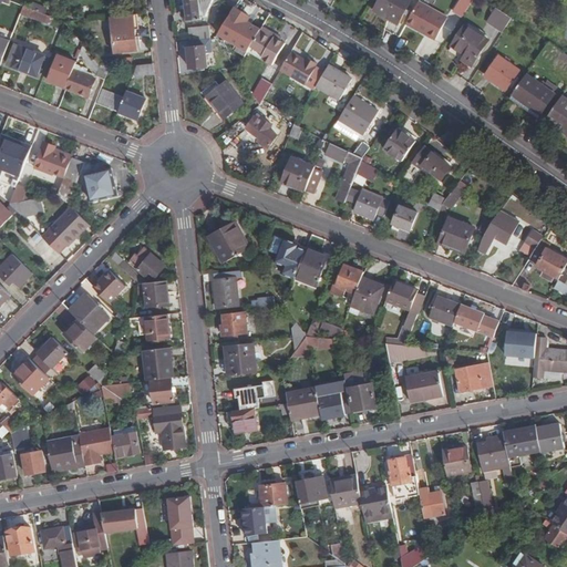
[(51,2),(45,0),(39,0),(37,7),(48,11),(51,2)]
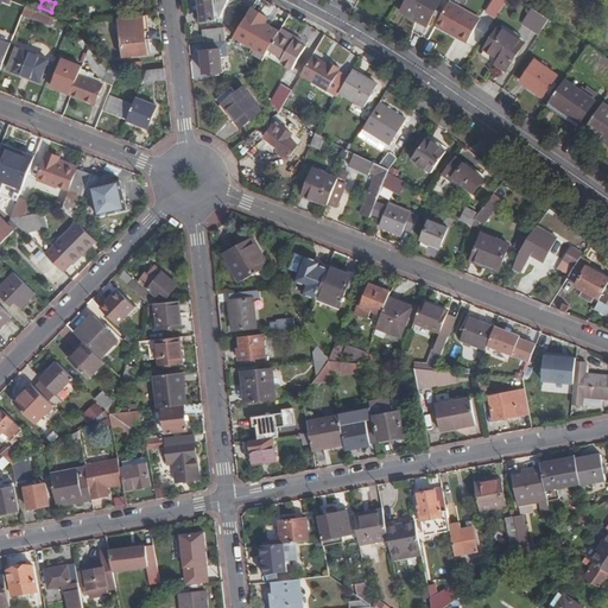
[(197,0),(201,23),(216,21),(216,18),(221,18),(227,0),(197,0)]
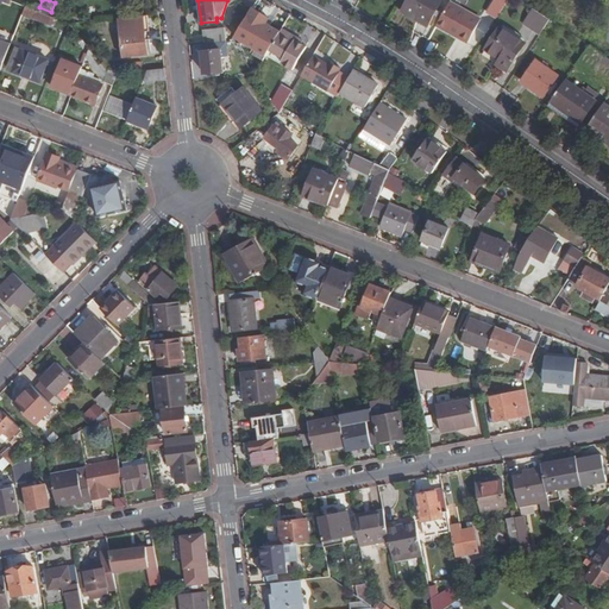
[(441,0),(408,0),(402,12),(427,26),(441,0)]
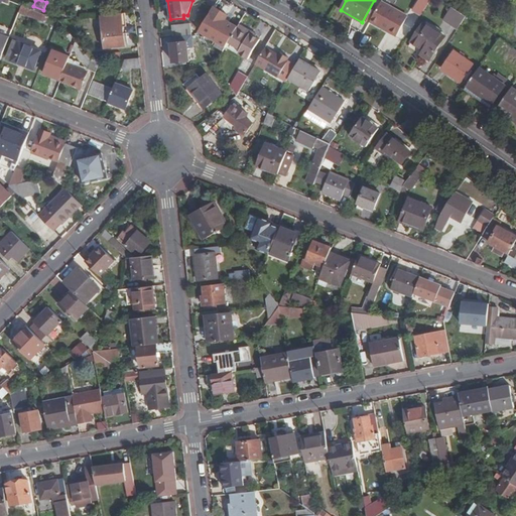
[(430,0),(421,0),(417,6),(424,10),(430,0)]
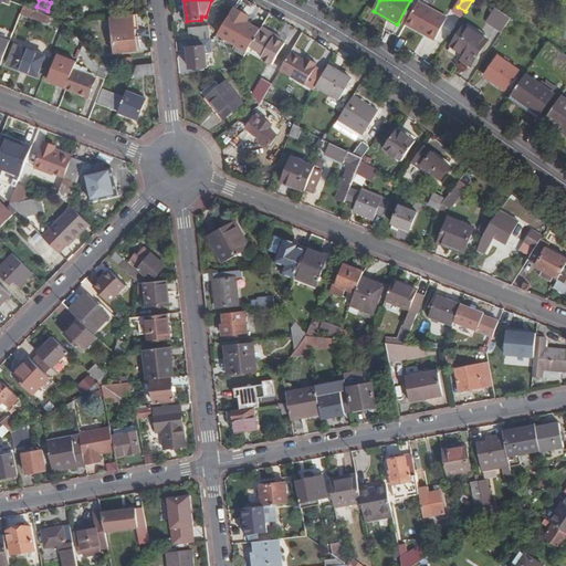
[(446,20),(417,3),(405,25),(411,30),(412,29),(426,35),(425,38),(432,42),(446,20)]
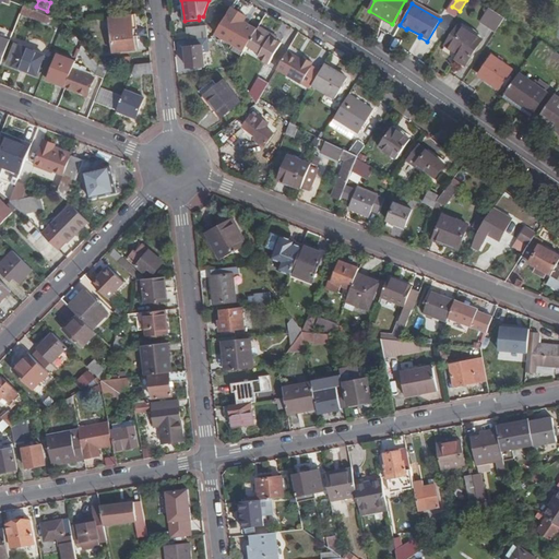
[(39,25),(43,14),(23,7),(19,18),(39,25)]
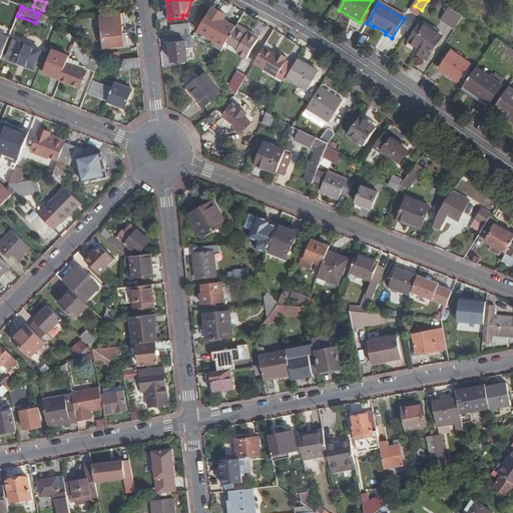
[(197,30),(224,47),(227,42),(233,32),(236,28),(223,20),(226,16),(212,7),(197,30)]
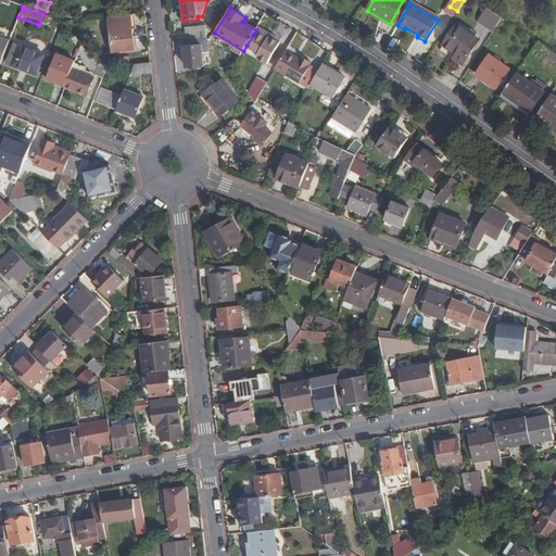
[(495,30),(502,14),(485,8),(479,24),(495,30)]
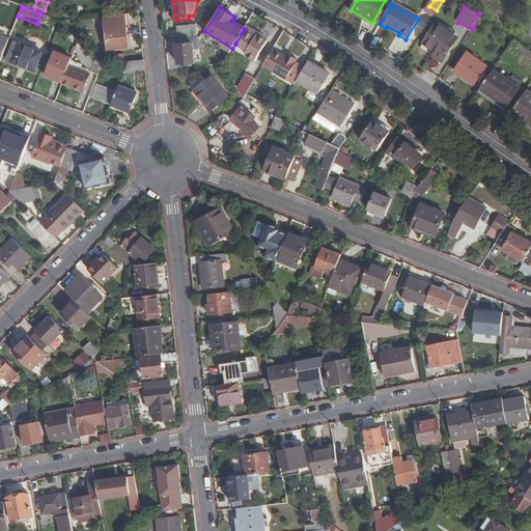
[(124,19),(124,15),(104,17),(108,49),(128,47),(124,19)]
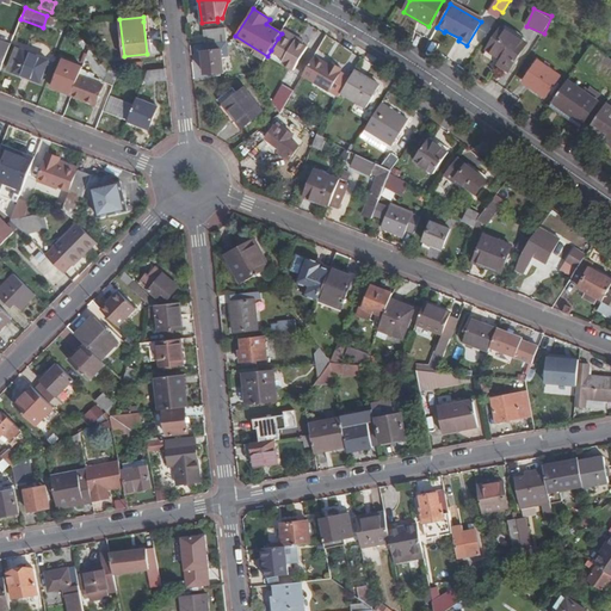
[(529,39),(504,22),(489,45),(504,54),(500,59),(511,66),(529,39)]
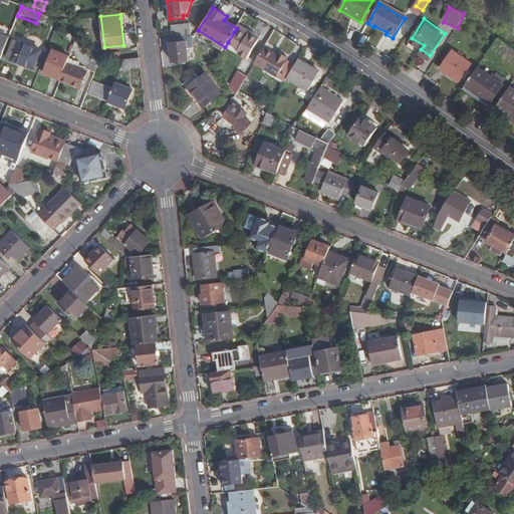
[(192,35),(192,23),(172,23),(172,35),(192,35)]
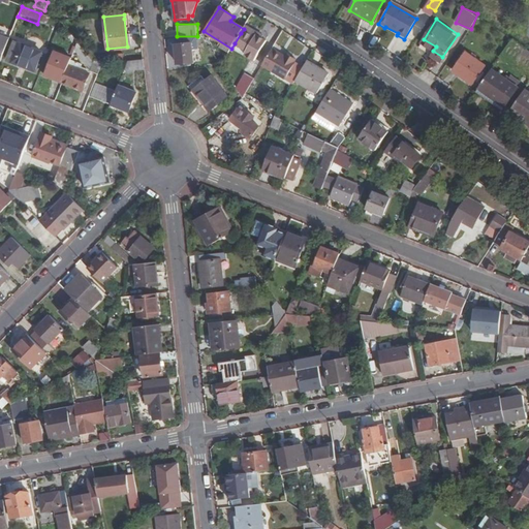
[(262,37),(245,27),(244,29),(241,33),(253,40),(256,36),(261,39),(262,37)]
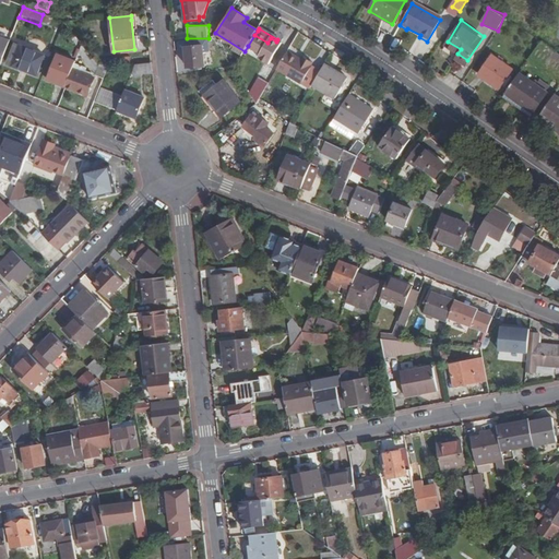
[(72,38),(81,50),(83,46),(75,35),(72,38)]
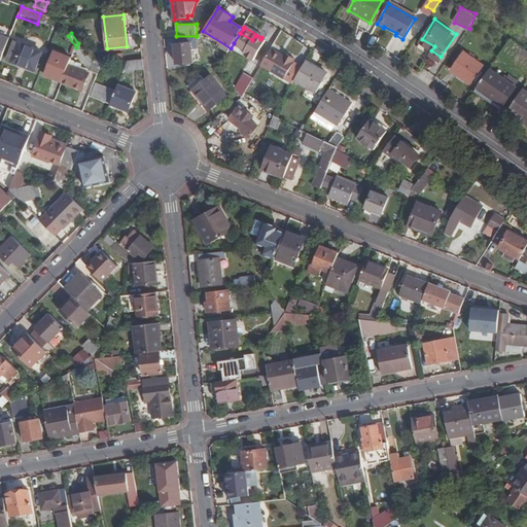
[(252,40),(240,33),(234,43),(246,50),(243,56),(253,62),(265,43),(260,39),(255,36),(252,40)]
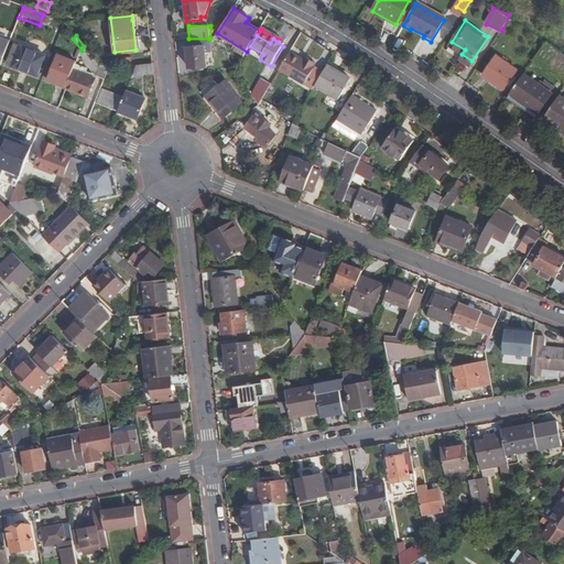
[(0,65),(0,66),(6,54),(9,43),(0,40),(0,65)]
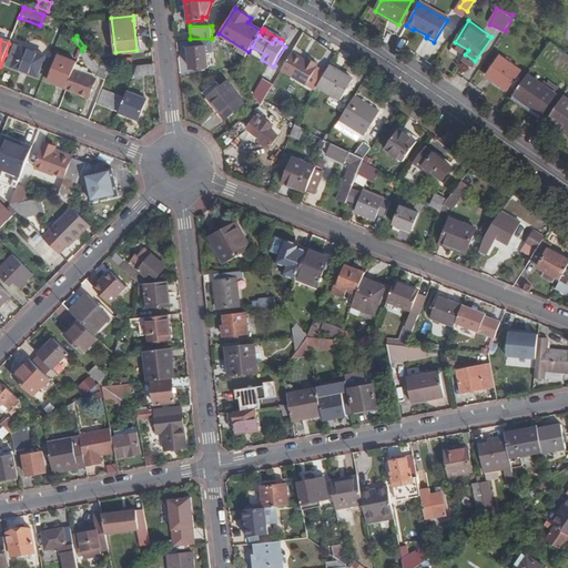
[(105,79),(110,68),(101,64),(101,67),(84,47),(82,51),(81,53),(98,74),(97,77),(105,79)]
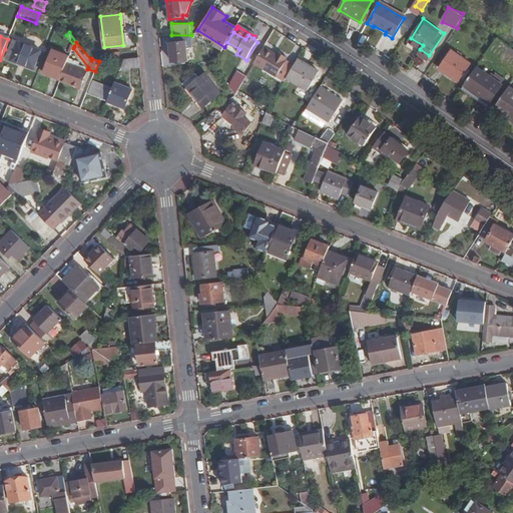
[(40,50),(19,43),(12,60),(33,68),(40,50)]
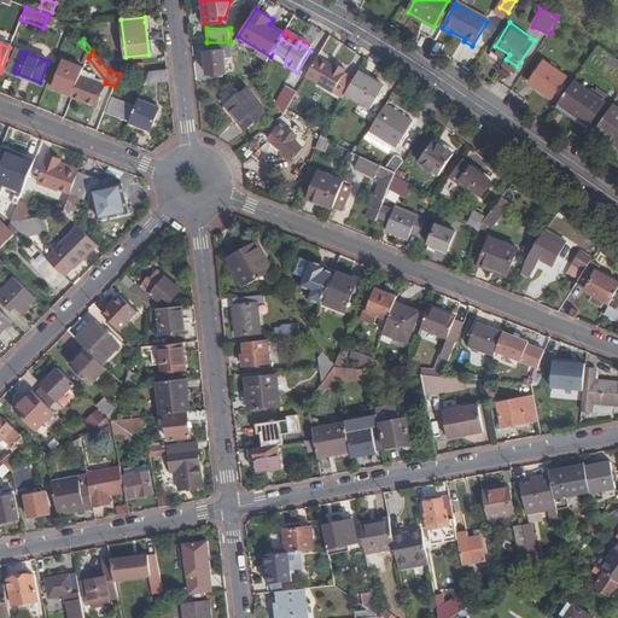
[(225,73),(222,52),(204,53),(207,75),(225,73)]
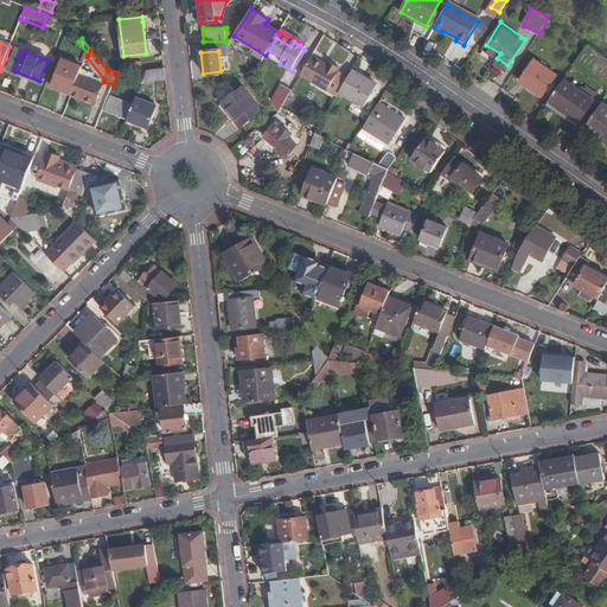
[(327,63),(313,55),(301,72),(328,89),(339,71),(338,70),(340,66),(330,59),(327,63)]
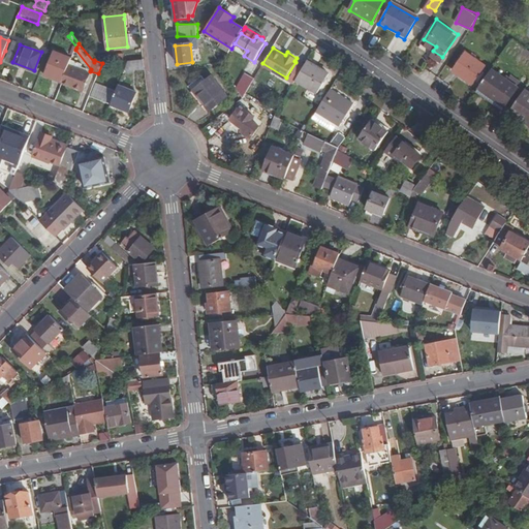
[(485,66),(464,52),(450,69),(471,84),(485,66)]
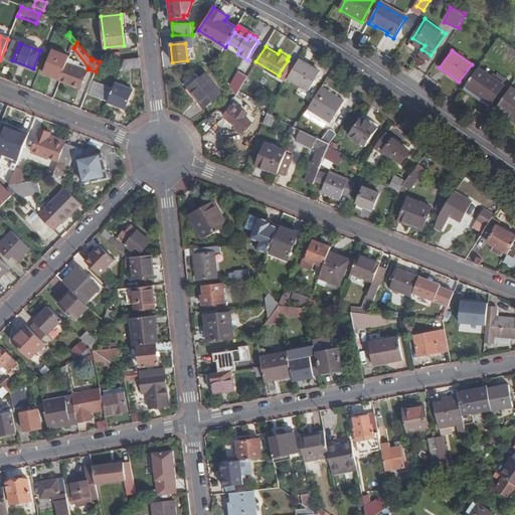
[(44,74),(61,80),(67,64),(70,58),(53,51),(44,74)]
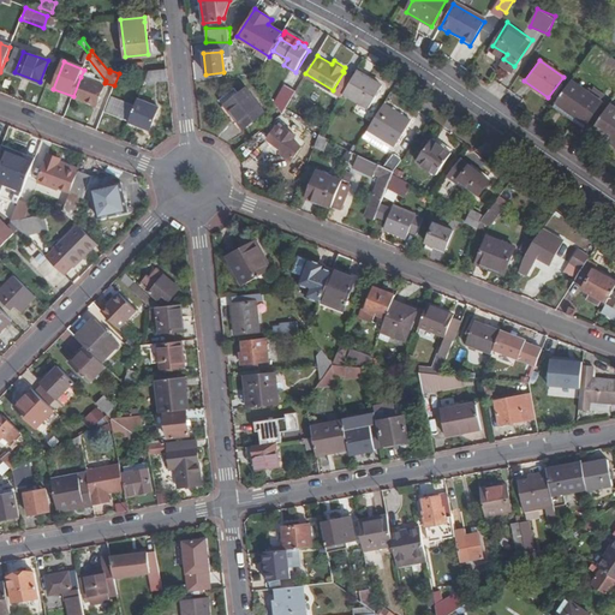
[(144,82),(167,82),(166,70),(148,71),(144,82)]
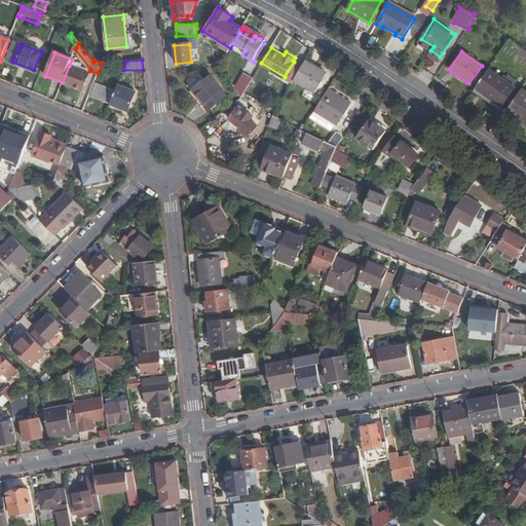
[(328,75),(306,62),(294,80),(315,94),(328,75)]
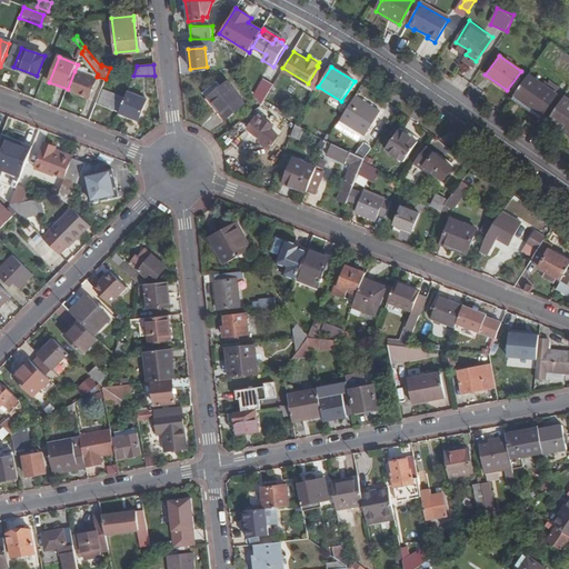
[(80,75),(75,71),(68,89),(67,90),(89,98),(97,80),(92,79),(93,75),(88,72),(89,70),(82,68),(80,75)]
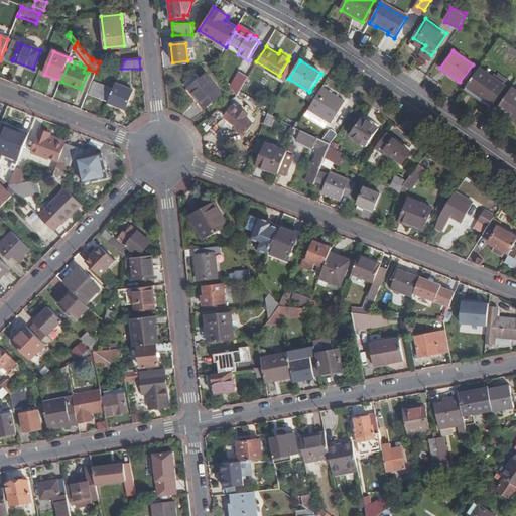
[(504,86),(479,68),(466,87),(491,104),(504,86)]
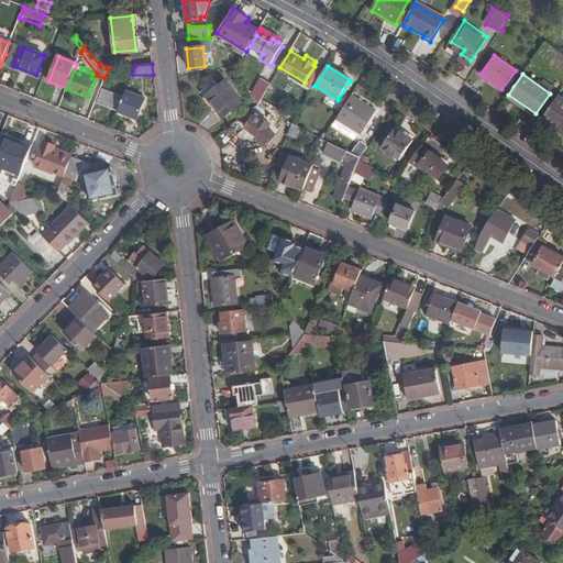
[(242,103),(224,81),(206,95),(223,118),(242,103)]
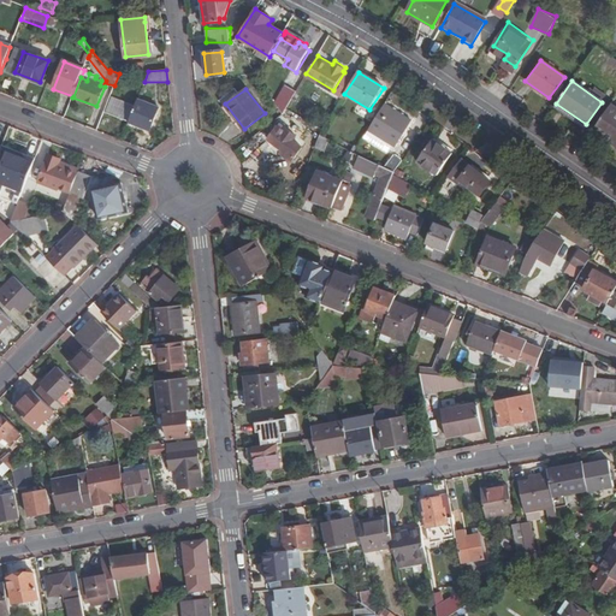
[(285,89),(276,105),(282,112),(285,106),(294,94),(285,89)]
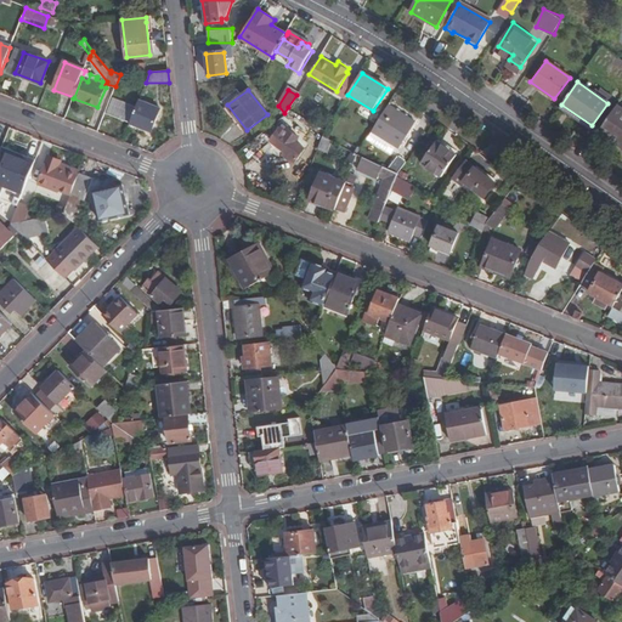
[(134,106),(112,99),(105,114),(128,123),(134,106)]
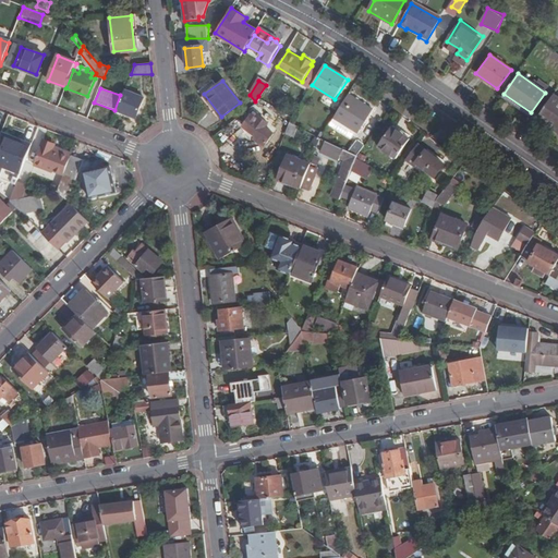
[(144,99),(124,92),(117,111),(136,119),(144,99)]
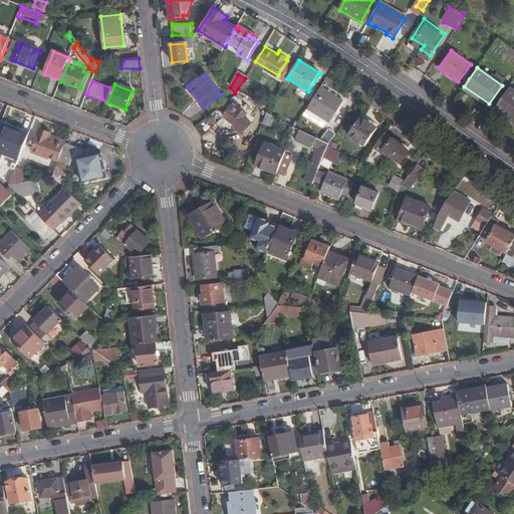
[(251,86),(248,91),(258,98),(261,93),(251,86)]
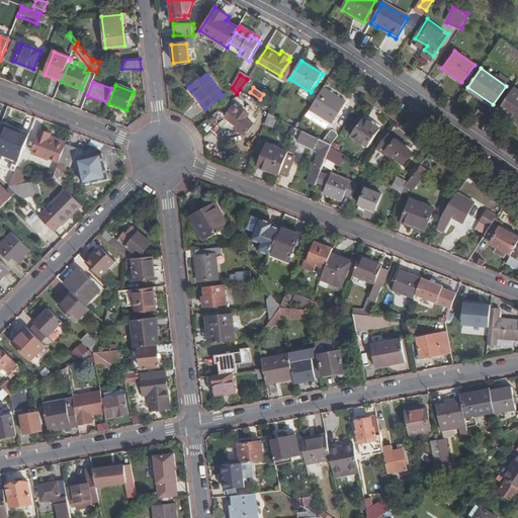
[(346,103),(324,88),(310,110),(332,124),(346,103)]
